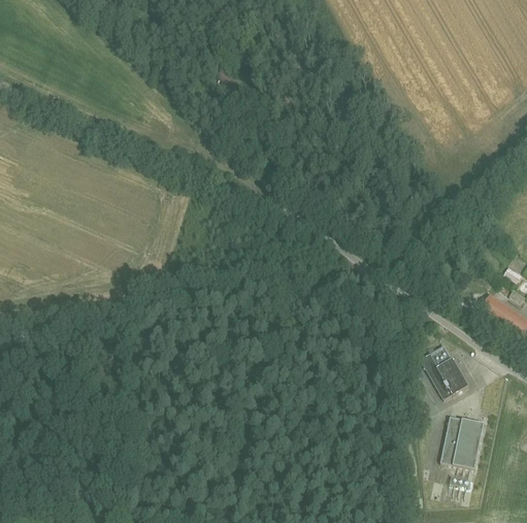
[(505,264),(500,271),(514,282),(519,274),(505,264)]
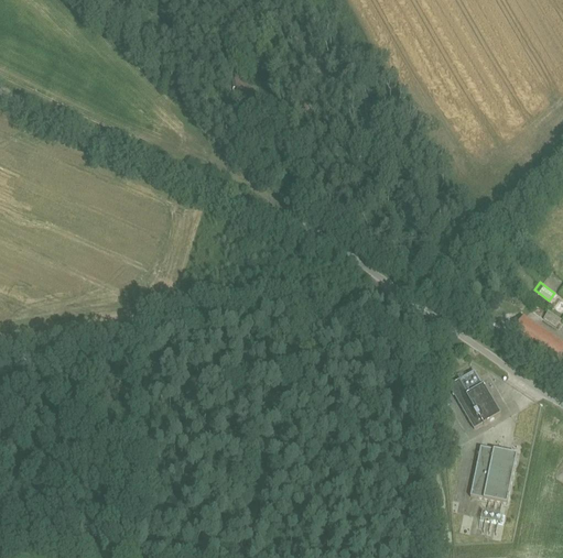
[(560,316),(547,307),(542,315),(555,323),(560,316)]
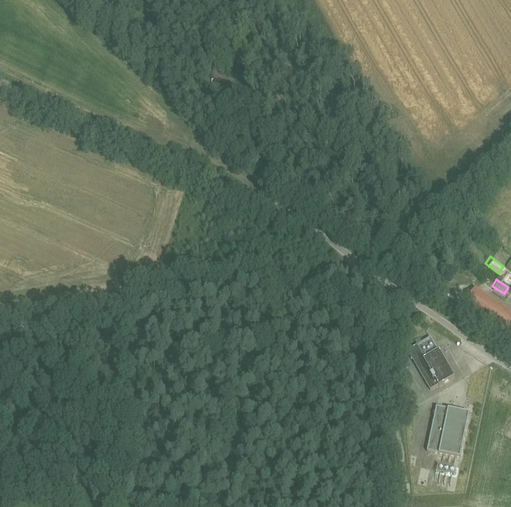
[(510,318),(510,310),(473,285),(463,300),(505,328),(510,318)]
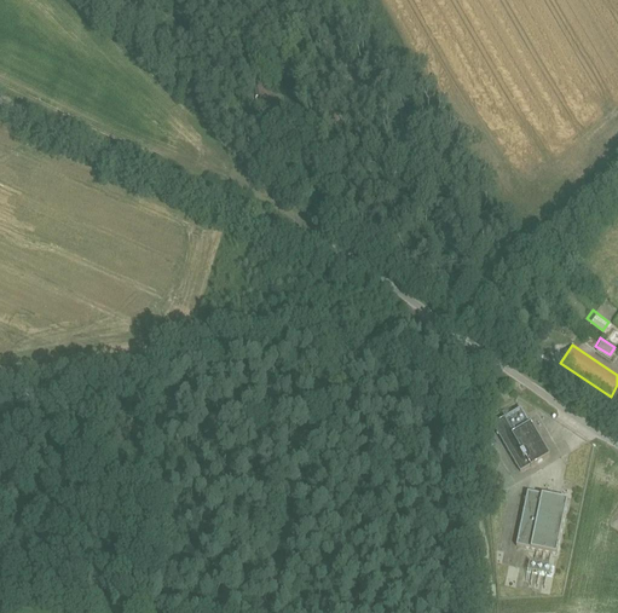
[(529,420),(520,404),(491,421),(519,467),(530,461),(530,462),(548,451),(530,420),(529,420)]
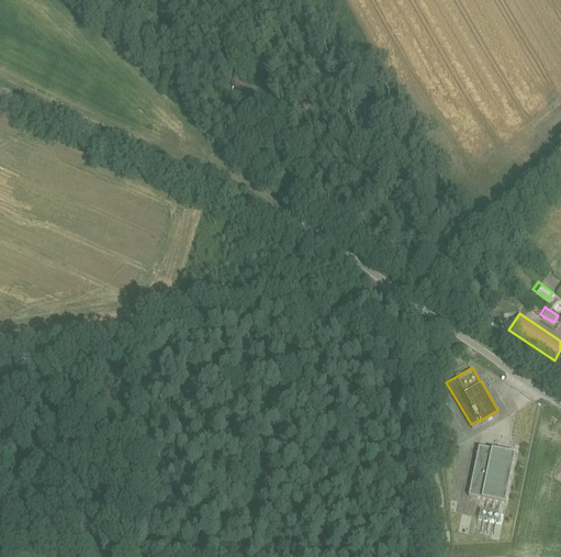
[(491,445),(478,443),(468,492),(481,494),(491,445)]
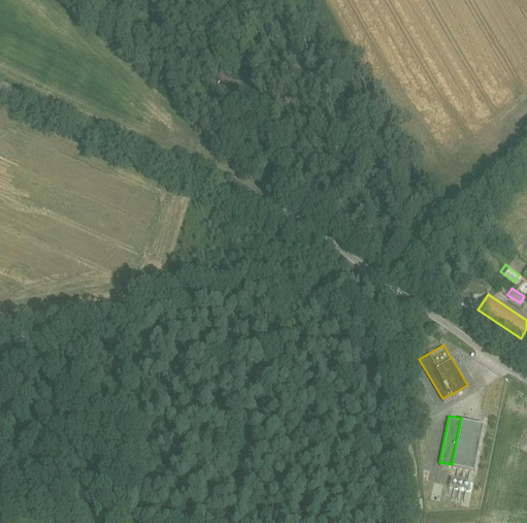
[(484,423),(461,418),(452,464),(473,469),(481,435),(484,423)]
